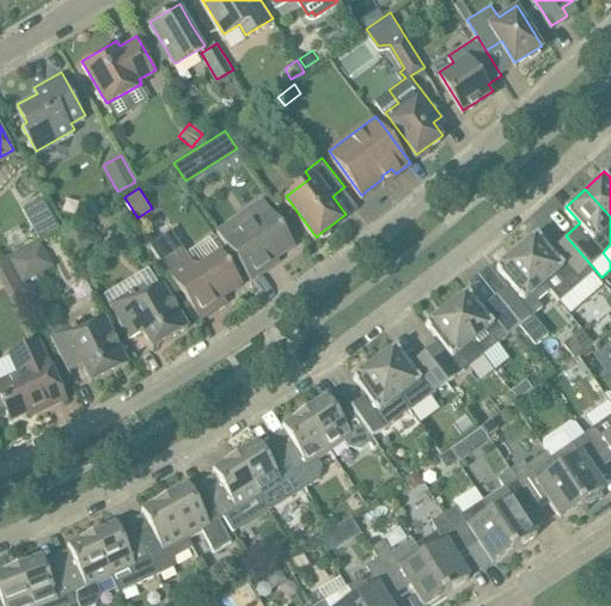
[(48,193),(28,203),(41,231),(61,220),(48,193)]
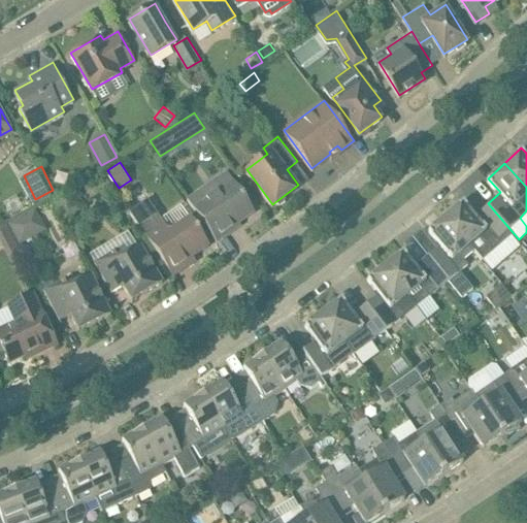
[(242,192),(233,177),(193,205),(217,238),(240,222),(238,220),(255,209),(242,192)]
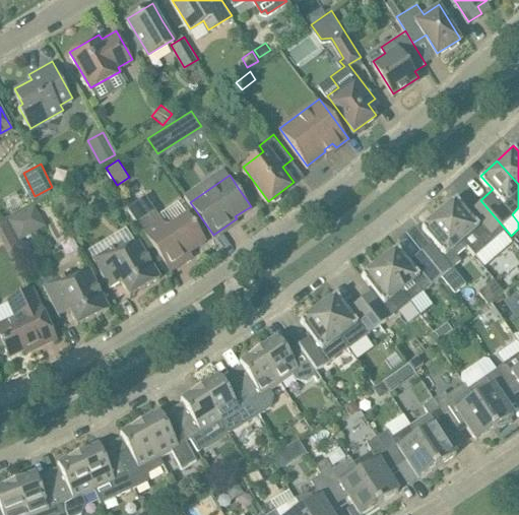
[(74,182),(55,193),(63,208),(82,197),(74,182)]
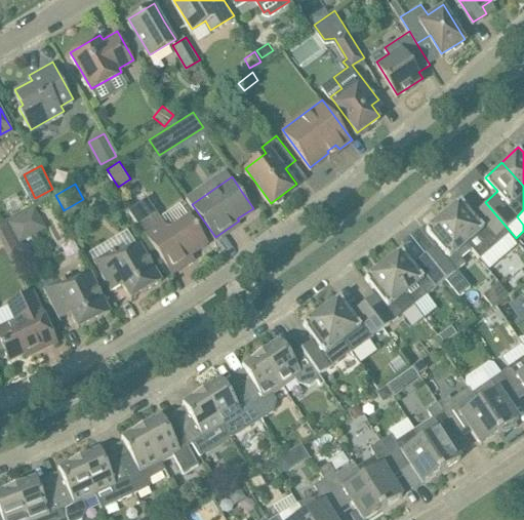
[(148,195),(128,207),(145,231),(160,254),(172,272),(195,256),(192,252),(208,241),(197,224),(190,213),(189,214),(180,201),(160,214),(148,195)]
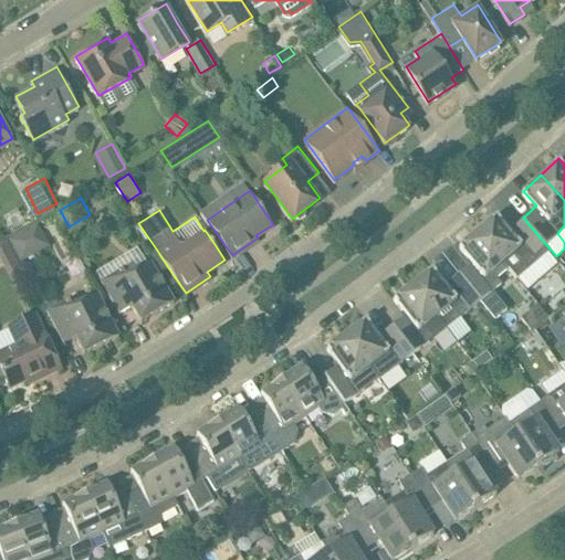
[(550,249),(523,218),(510,229),(497,213),(478,229),(509,265),(518,275),(530,265),(550,249)]
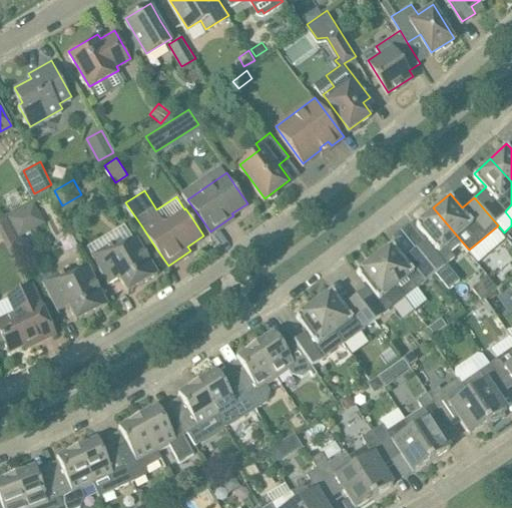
[(20,207),(8,214),(19,235),(31,228),(20,207)]
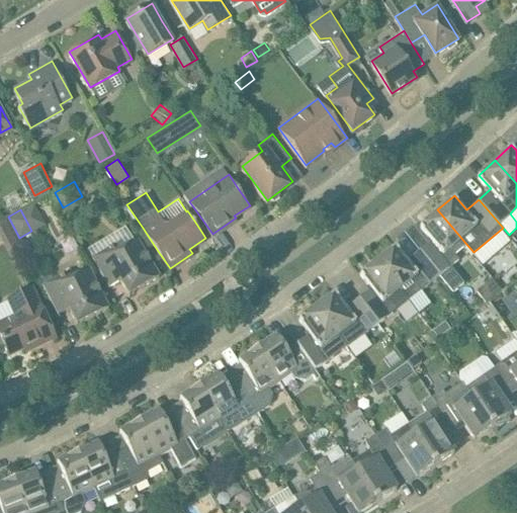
[(465,243),(437,209),(420,225),(432,239),(420,248),(439,272),(453,289),(464,280),(450,263),(458,257),(454,252),(465,243)]
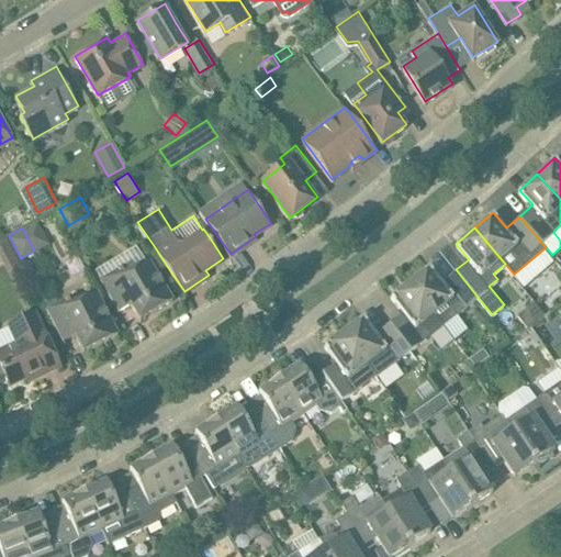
[(0,253),(9,269),(23,262),(21,258),(9,235),(0,240),(0,253)]
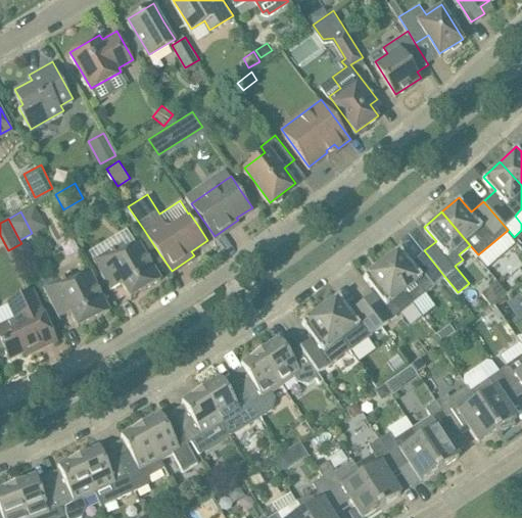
[(161,277),(139,240),(121,251),(116,244),(93,259),(100,270),(110,287),(122,280),(131,295),(161,277)]
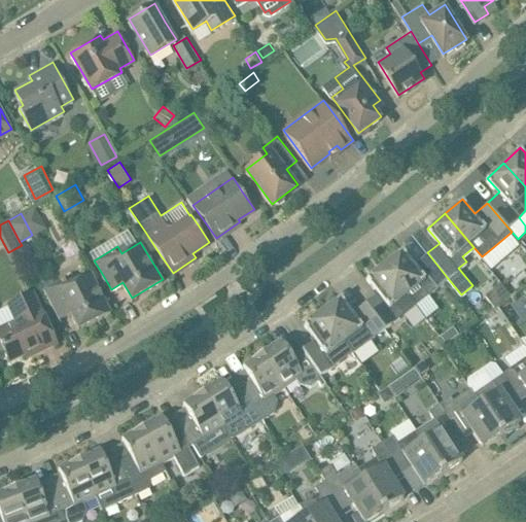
[(427,293),(447,277),(427,252),(415,264),(402,248),(385,263),(416,303),(427,293)]
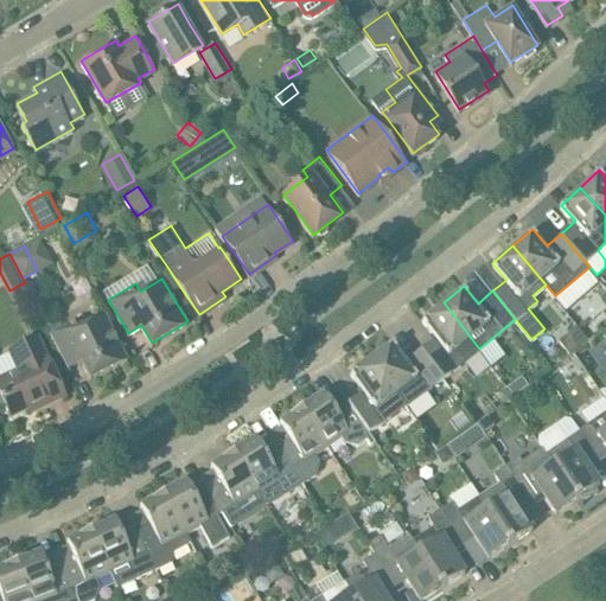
[(479,349),(444,302),(423,318),(437,336),(421,346),(444,376),(467,358),(479,349)]
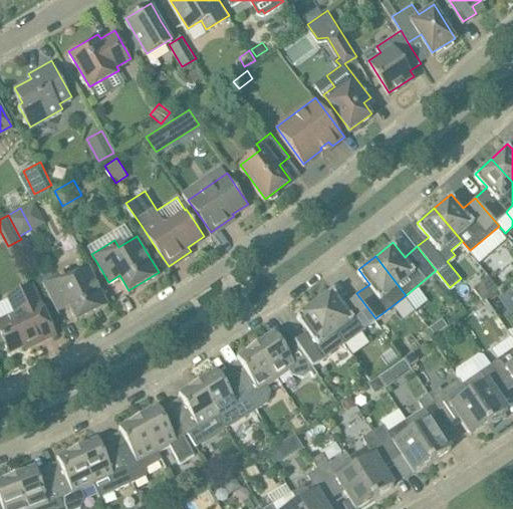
[(108,303),(88,266),(70,275),(67,268),(42,280),(57,309),(69,304),(77,319),(108,303)]
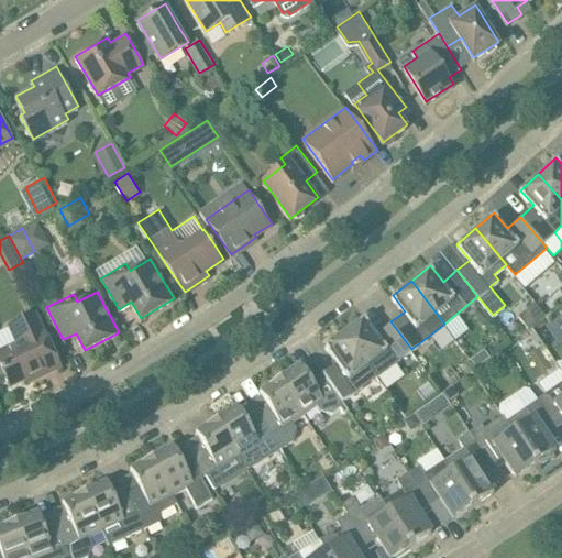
[(536,299),(518,314),(529,326),(530,326),(544,314),(546,313),(536,299)]
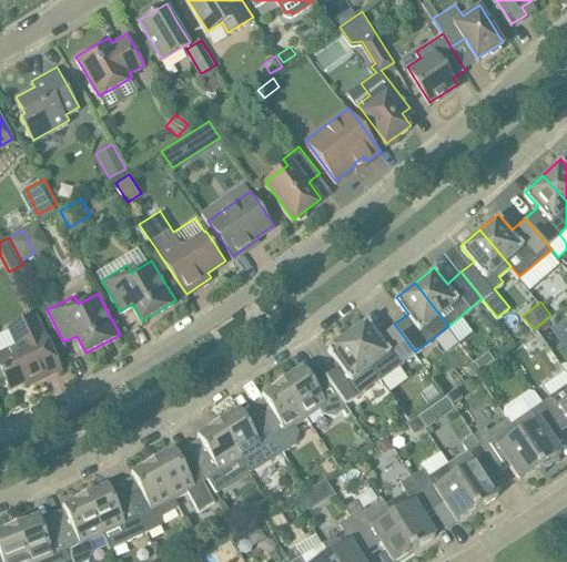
[(43,330),(34,314),(10,325),(18,343),(0,350),(0,365),(0,366),(10,386),(41,371),(42,375),(61,367),(51,347),(43,330)]
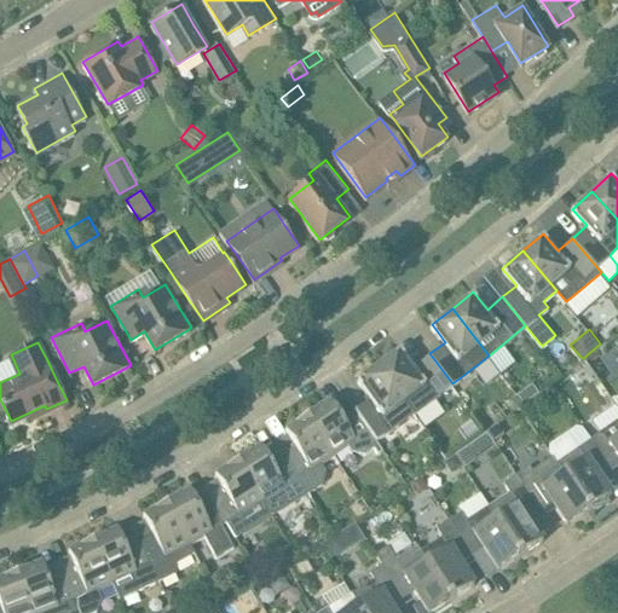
[(380,363),(405,398),(415,411),(440,393),(452,383),(429,353),(414,365),(402,347),(380,363)]
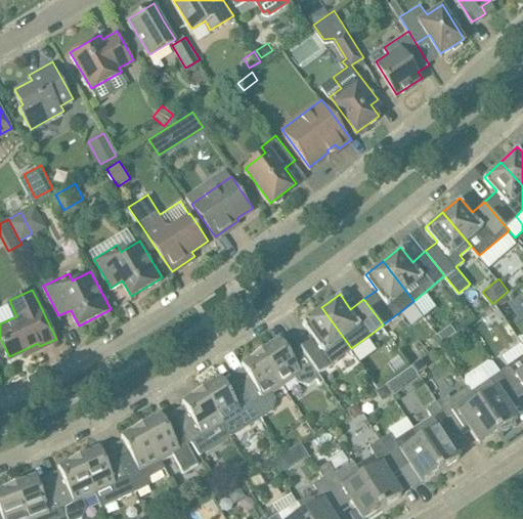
[(343,337),(321,307),(303,320),(314,336),(301,345),(312,361),(318,372),(340,356),(331,345),(343,337)]
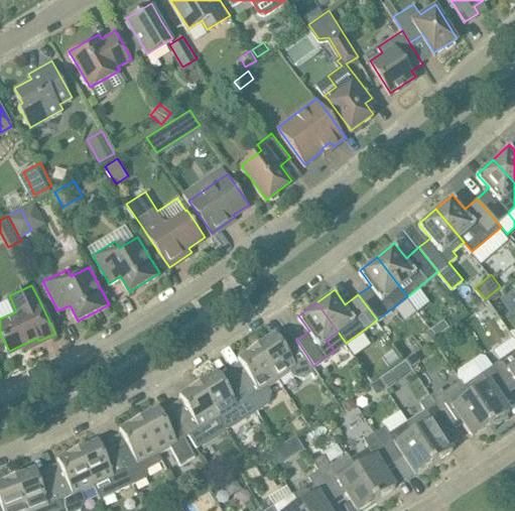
[(443,317),(431,327),(436,334),(449,325),(443,317)]
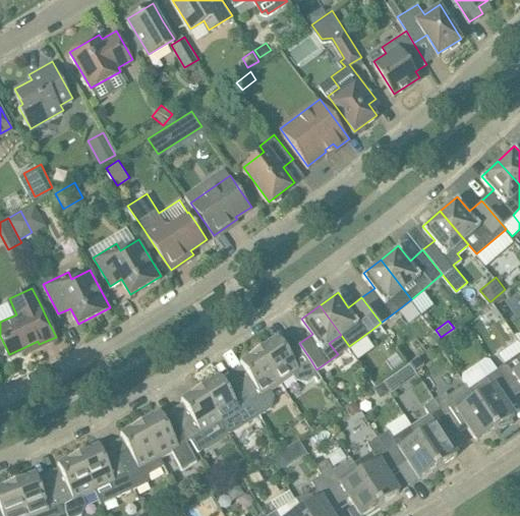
[(299,343),(295,337),(284,344),(278,335),(260,347),(282,381),(293,373),(297,378),(307,380),(315,375),(319,380),(323,377),(316,369),(310,359),(299,343)]
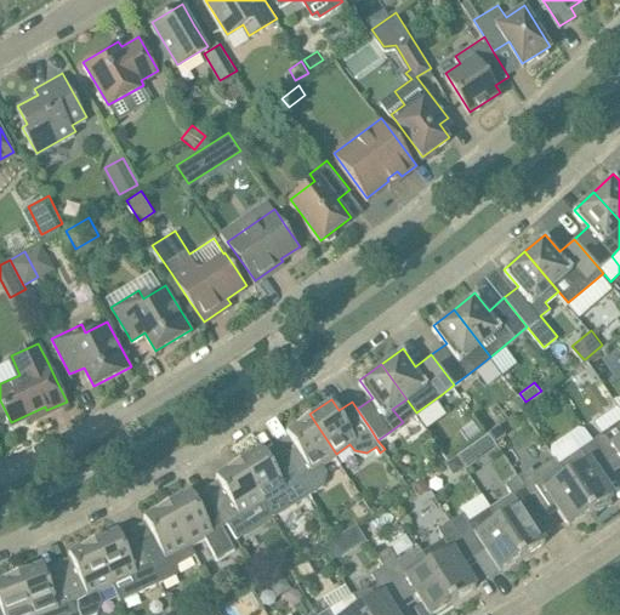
[(336,454),(310,414),(286,430),(294,442),(282,449),(311,493),(324,483),(329,470),(323,462),(336,454)]
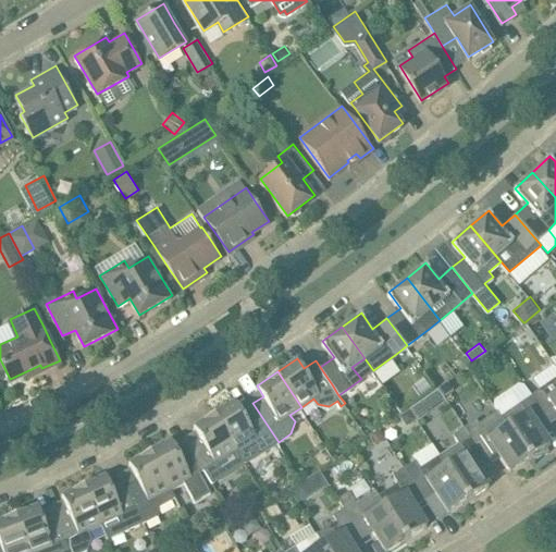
[(531,392),(547,416),(555,409),(555,376),(542,385),(541,387),(536,380),(528,387),(531,392)]
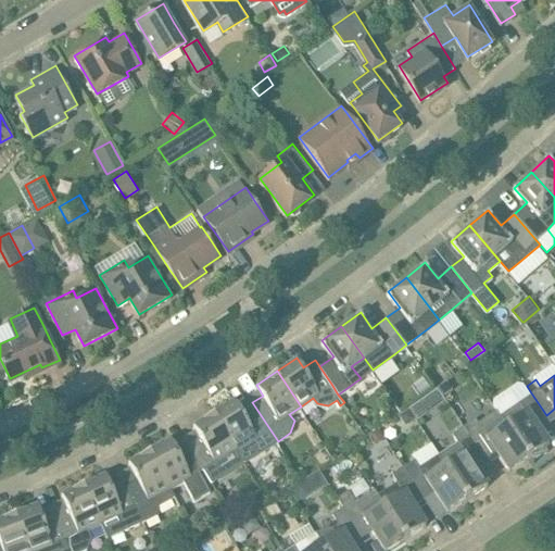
[(439,385),(443,392),(452,386),(446,377),(438,384),(439,385)]
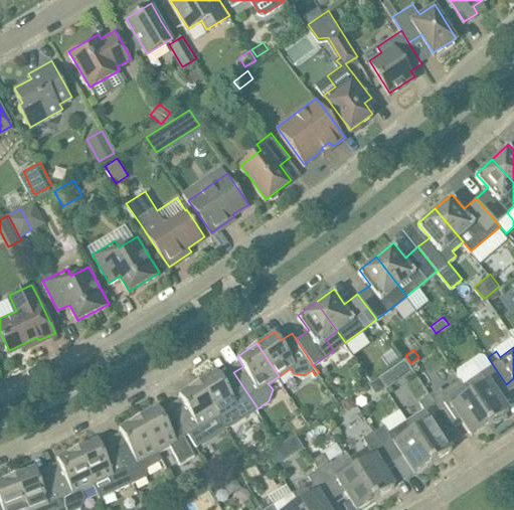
[(406,371),(409,369),(411,364),(410,363),(406,356),(405,355),(395,362),(401,371),(406,371)]
